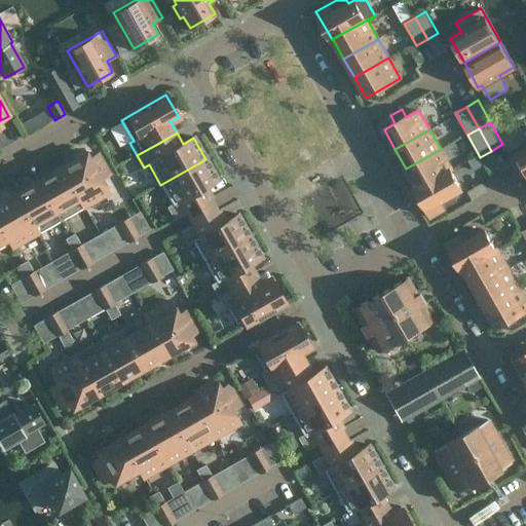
[(525,147),(516,154),(525,172),(525,147)]
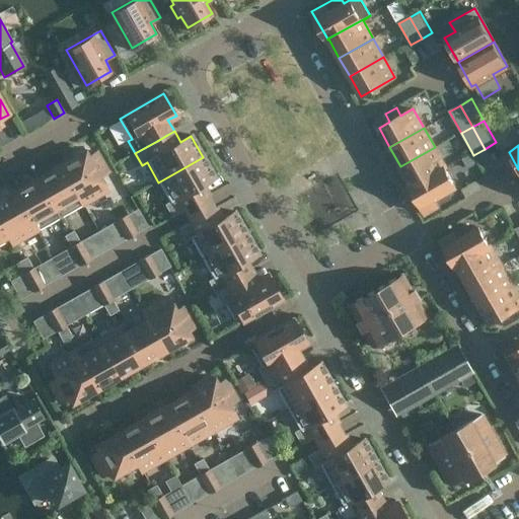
[(410,186),(411,186),(445,166),(435,147),(400,166),(411,184),(410,186)]
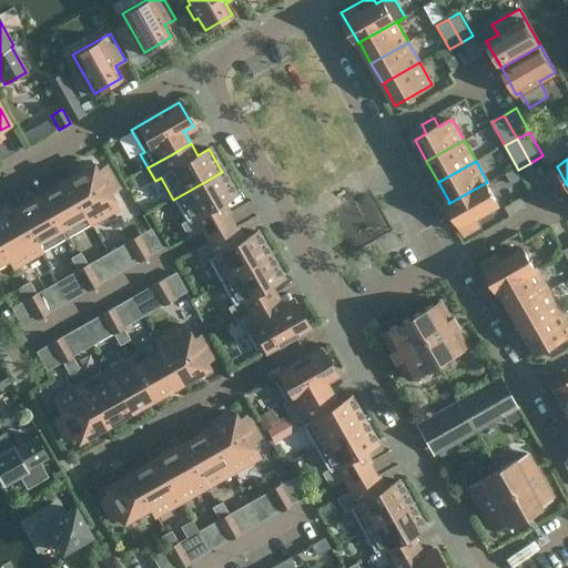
[(95,173),(91,165),(80,171),(81,173),(67,182),(91,224),(117,210),(109,194),(118,190),(105,168),(95,173)]
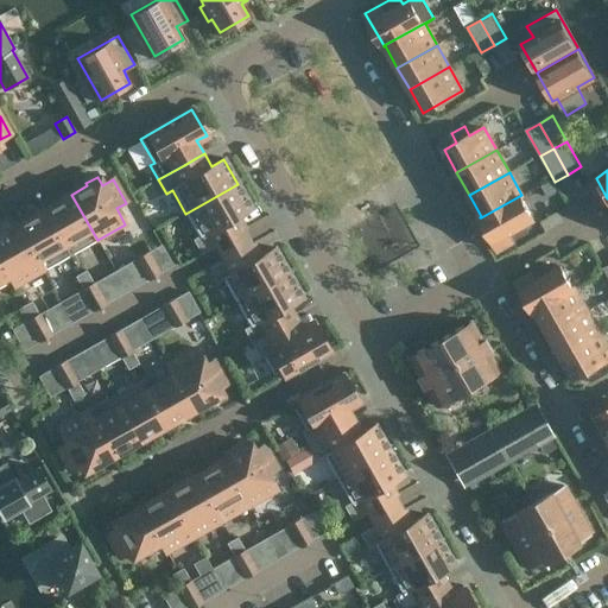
[(217,254),(248,236),(245,229),(247,228),(240,215),(252,208),(238,184),(185,214),(200,236),(192,241),(201,255),(214,247),(217,254)]
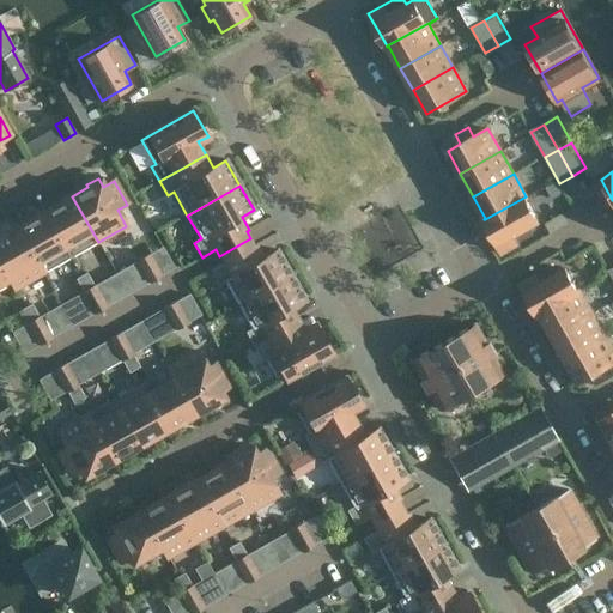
[(98,242),(72,196),(71,194),(59,200),(60,202),(44,212),(71,258),(98,242)]
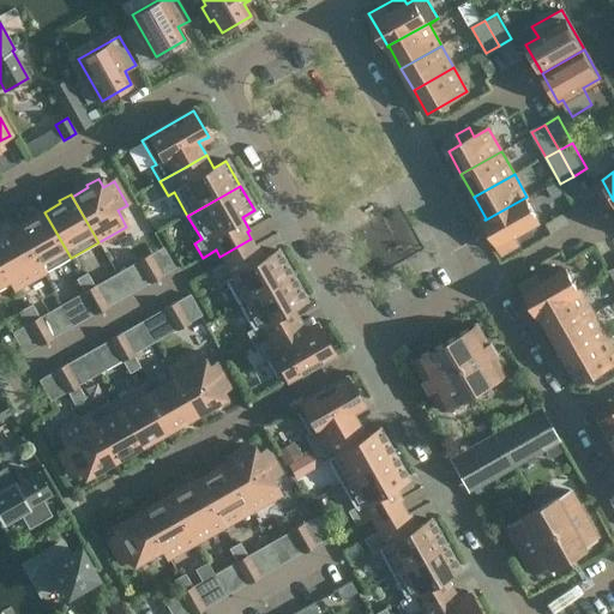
[(527,197),(486,220),(504,253),(519,244),(534,235),(529,227),(539,221),(527,199),(528,198),(527,197)]
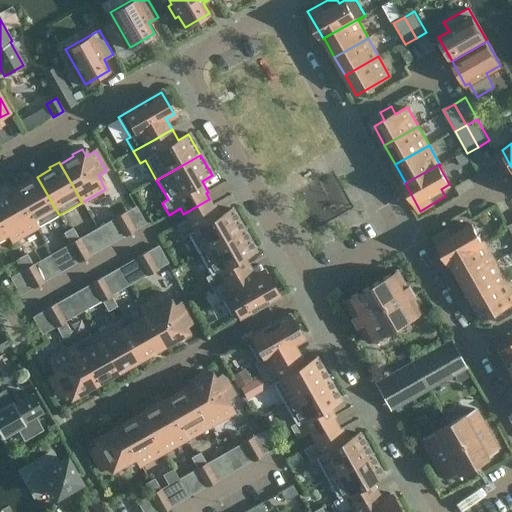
[(59,215),(37,177),(36,175),(26,180),(27,182),(14,190),(36,228),(37,228),(32,220),(53,208),(58,216),(59,215)]
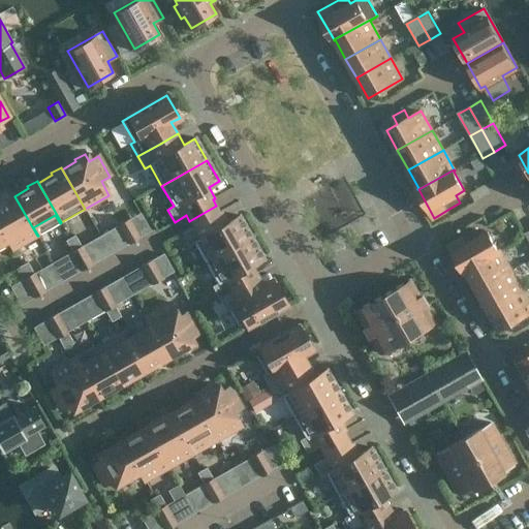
[(14,196),(13,194),(3,199),(4,201),(0,204),(0,225),(13,249),(37,236),(14,196)]
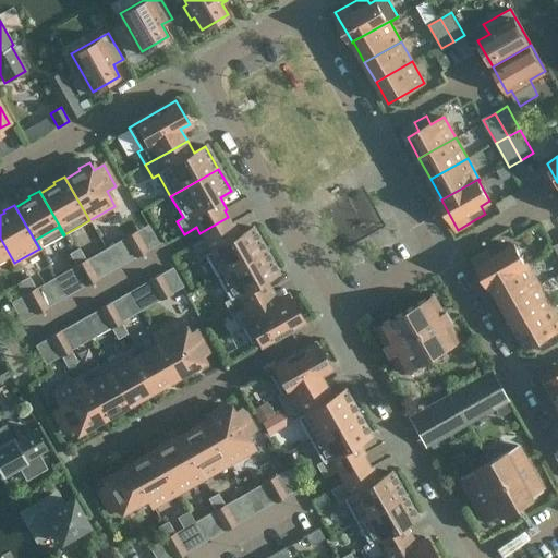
[(203,240),(191,246),(198,259),(205,256),(217,278),(265,251),(252,229),(241,234),(233,222),(232,223),(228,217),(199,233),(203,240)]
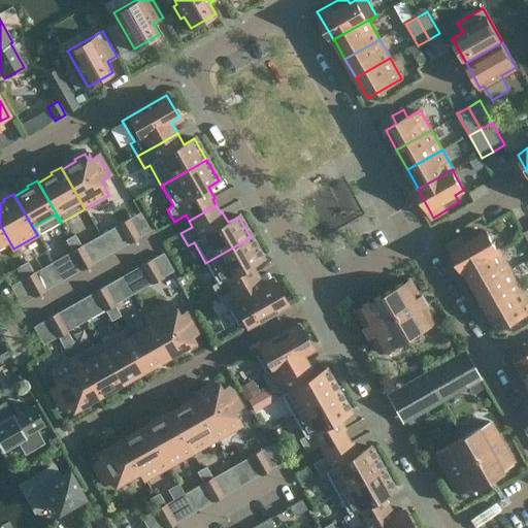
[(138,238),(128,220),(118,225),(129,243),(138,238)]
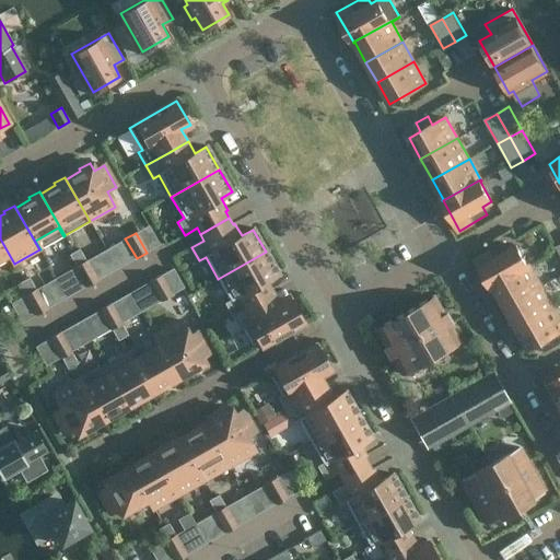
[(14,264),(0,238),(0,259),(8,256),(13,265),(14,264)]
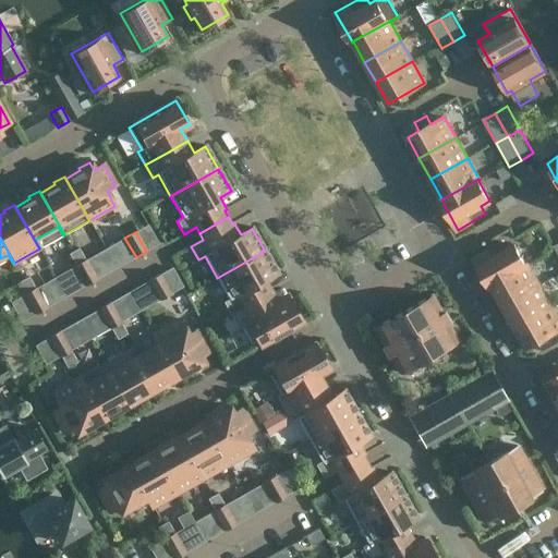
[(506,250),(501,242),(473,257),(490,287),(528,265),(528,264),(526,265),(514,244),(506,250)]
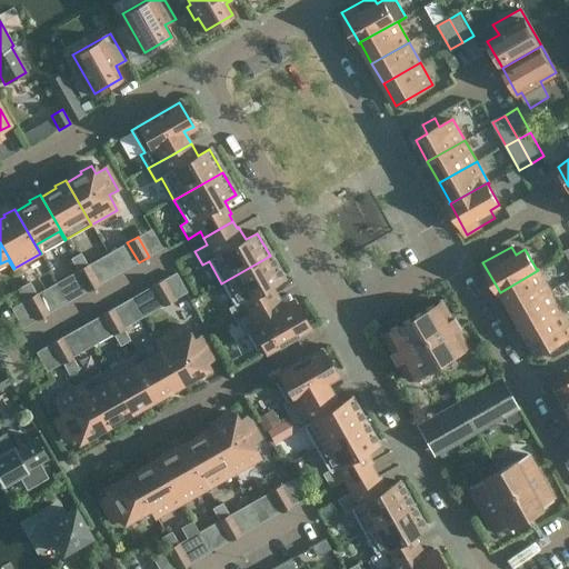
[(70,259),(77,271),(79,275),(88,270),(86,266),(79,253),(70,259)]
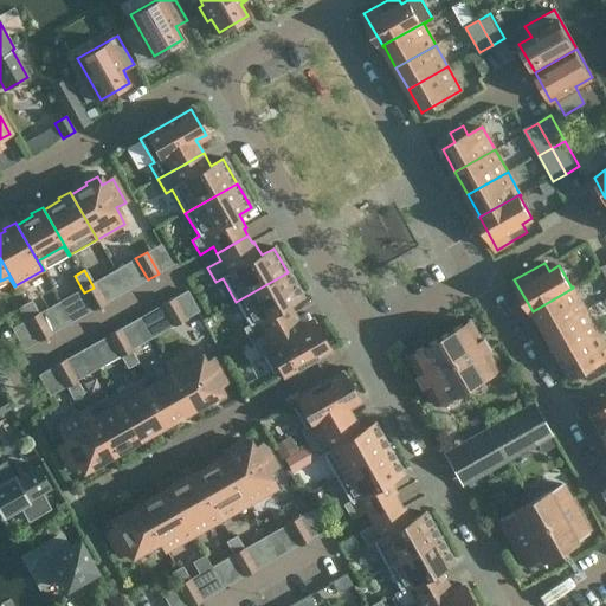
[(114,270),(91,283),(94,288),(103,304),(110,301),(127,291),(114,270)]
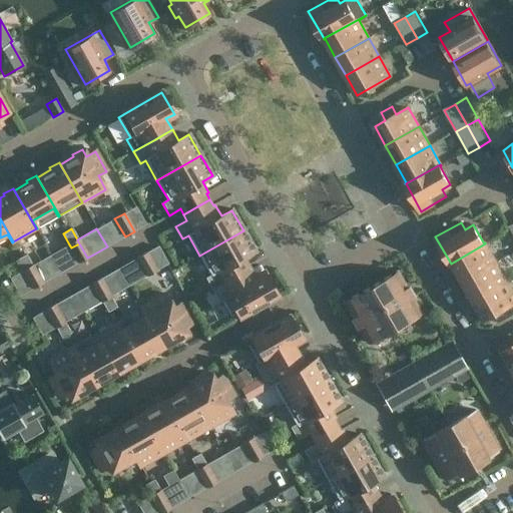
[(234,278),(250,268),(244,258),(254,251),(243,230),(199,255),(210,276),(205,279),(211,291),(234,278)]
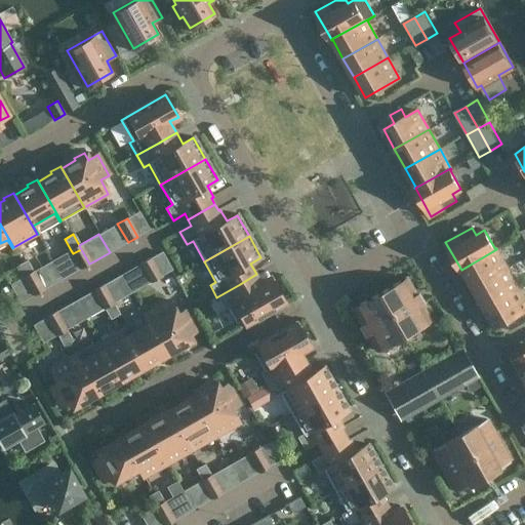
[(73,253),(81,269),(89,264),(81,249),(73,253)]
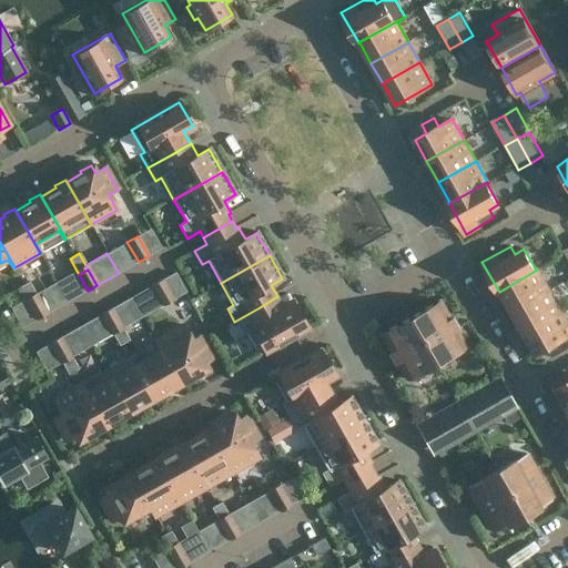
[(537,270),(499,292),(500,292),(513,312),(549,291),(537,270)]
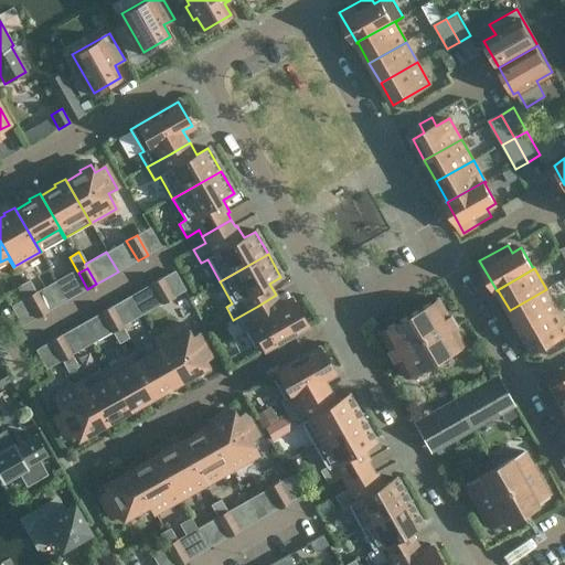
[(161,278),(151,284),(162,305),(172,298),(161,278)]
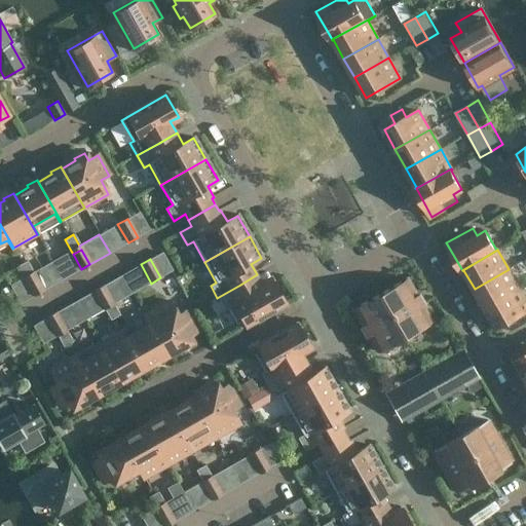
[(17,266),(24,277),(26,280),(35,275),(27,261),(17,266)]
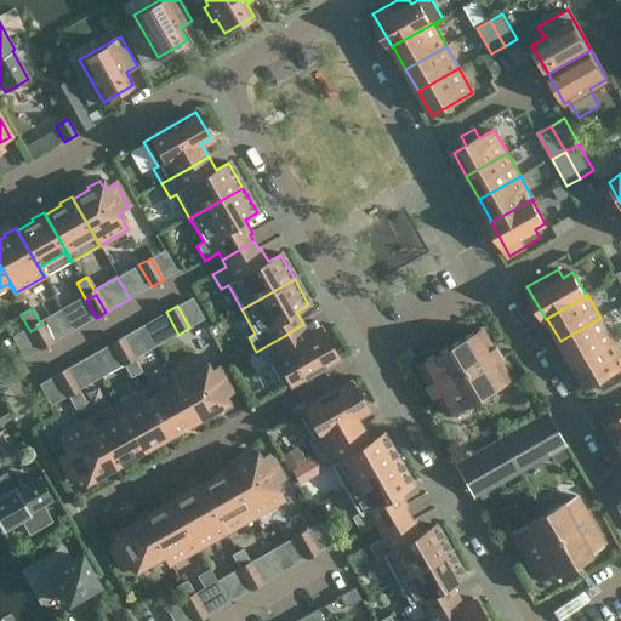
[(600,318),(560,341),(573,364),(614,341),(600,318)]
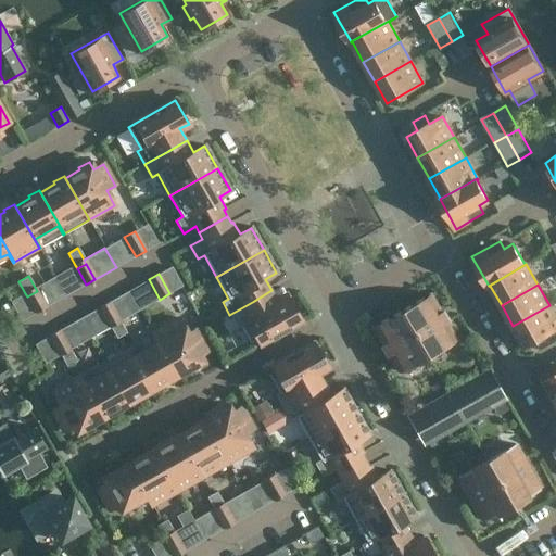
[(272,290),(254,301),(229,315),(237,327),(241,325),(253,348),(260,344),(301,320),(288,298),(278,302),(272,290)]
